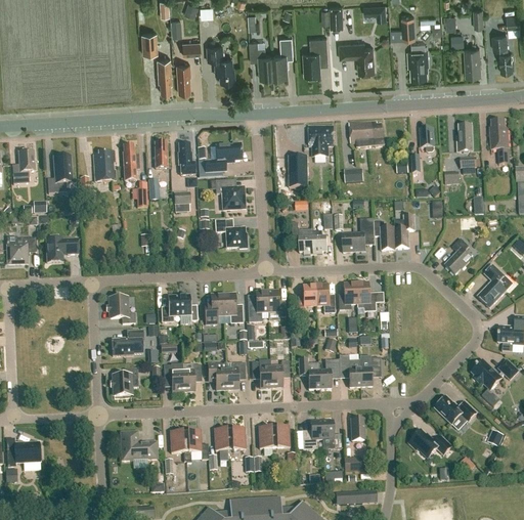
[(188,1),(183,12),(193,16),(198,5),(188,1)]
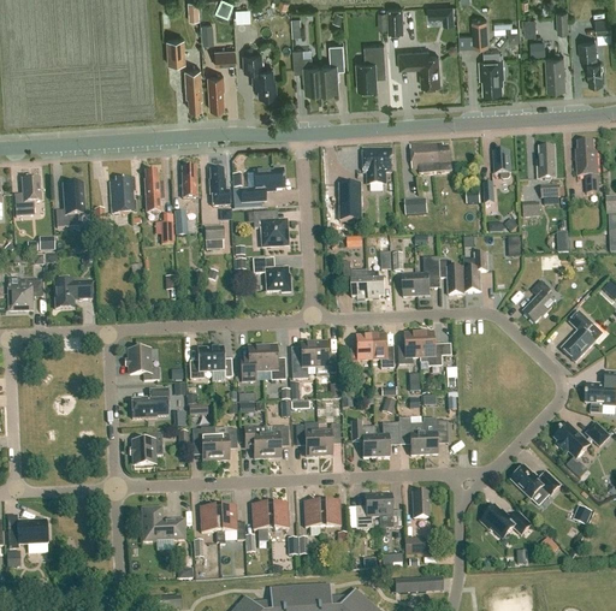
[(236,4),(236,17),(252,17),(250,3),(236,4)]
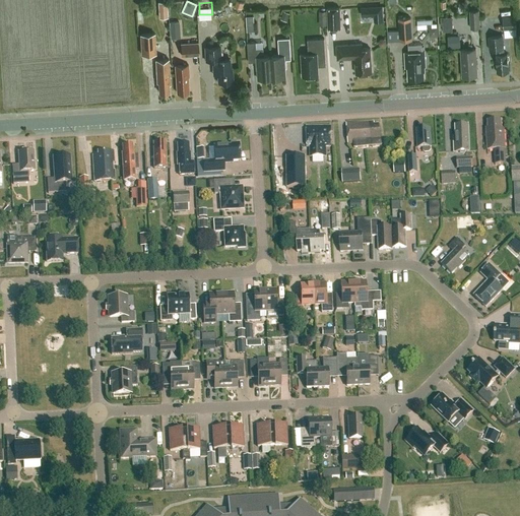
[(327,4),(327,25),(340,25),(339,3),(327,4)]
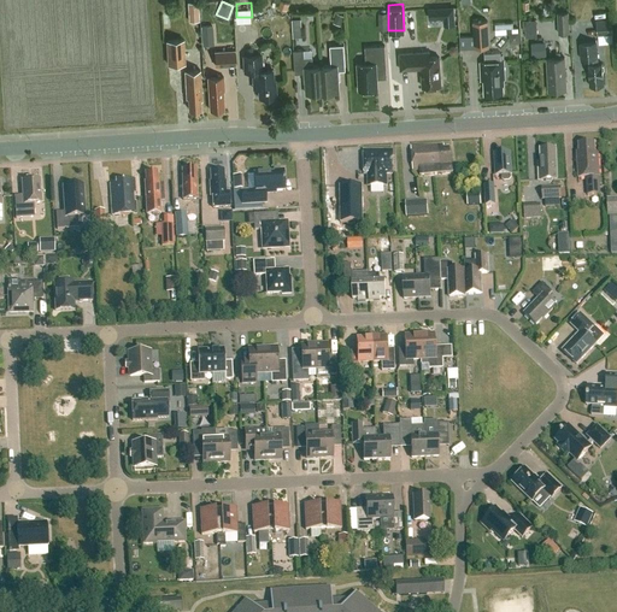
[(340,22),(344,12),(336,9),(333,18),(340,22)]
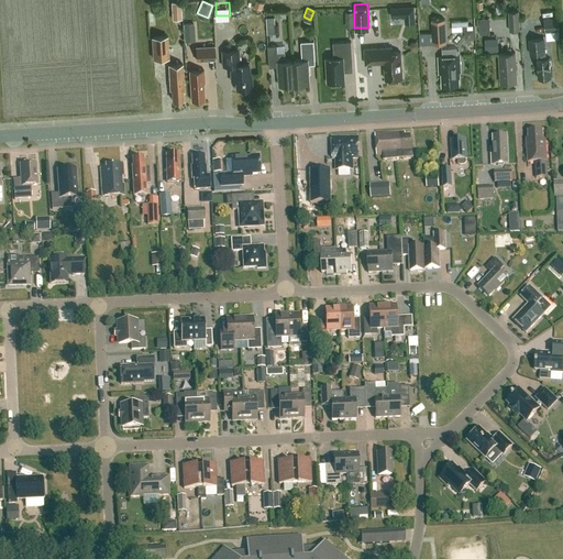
[(406,22),(412,12),(405,8),(398,18),(406,22)]
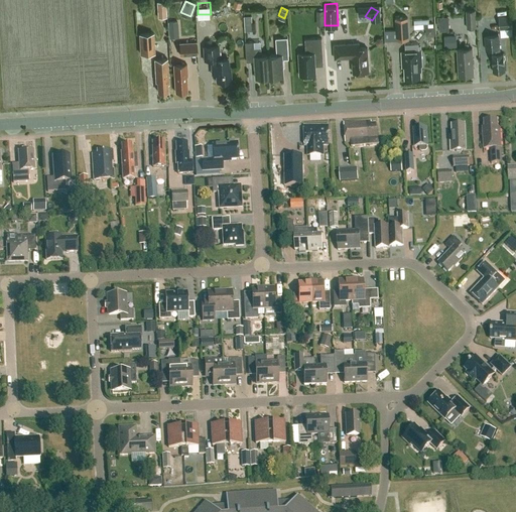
[(466,7),(467,25),(477,24),(476,7),(466,7)]
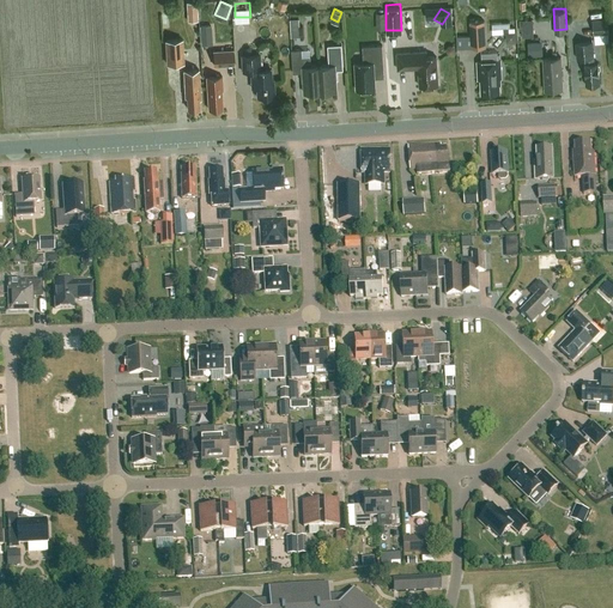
[(594,31),(610,30),(608,16),(593,16),(594,31)]
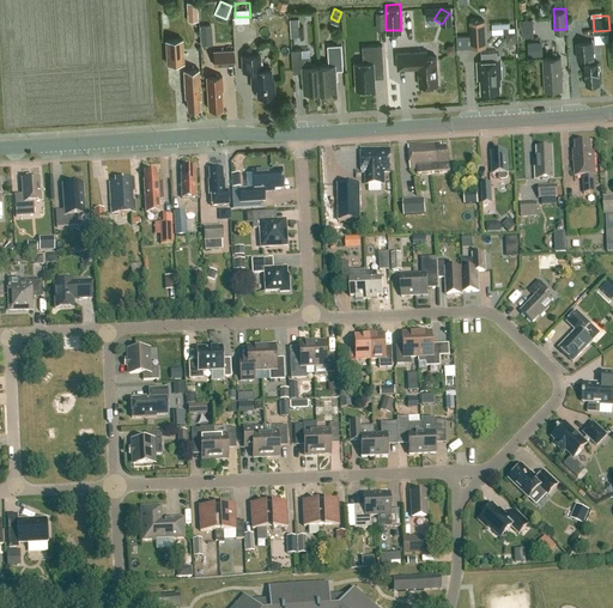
[(469,18),(471,44),(486,43),(485,17),(469,18)]
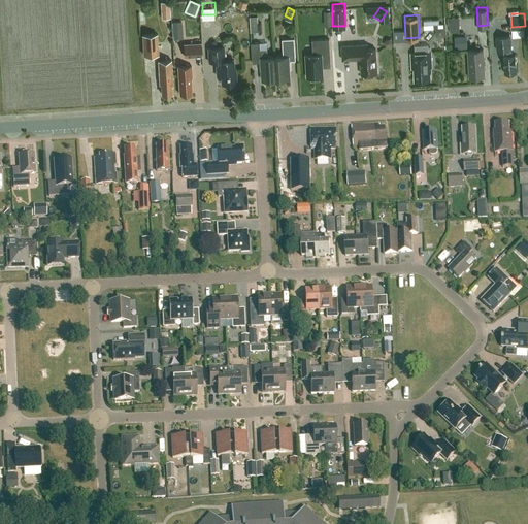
[(435,26),(436,33),(444,33),(444,24),(443,24),(443,21),(424,22),(424,26),(435,26)]
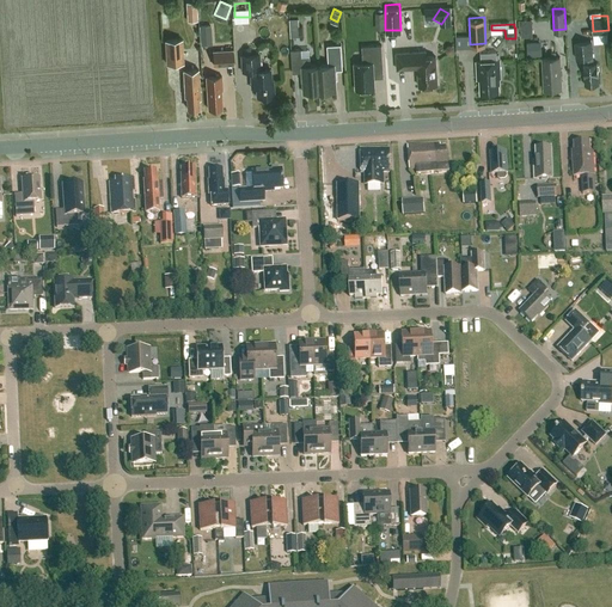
[(165,36),(166,60),(183,60),(182,36),(165,36)]
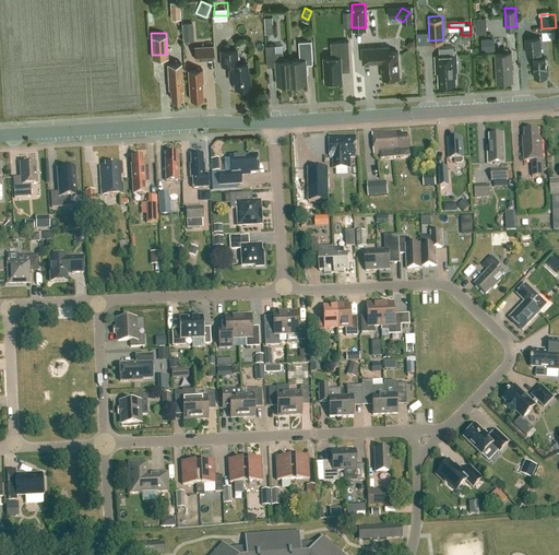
[(542,54),(540,35),(525,36),(526,50),(532,50),(534,74),(545,73),(545,60),(545,58),(545,55),(544,54),(542,54)]
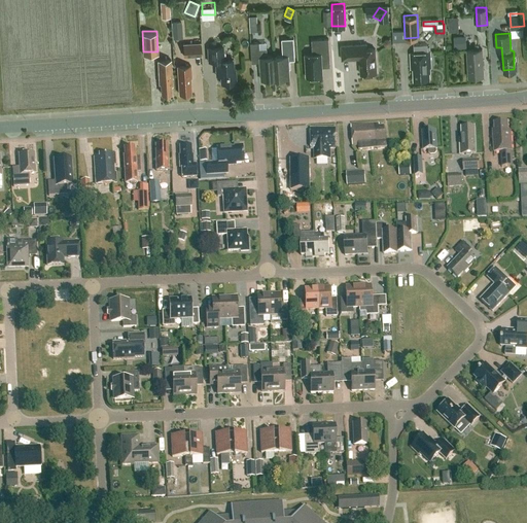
[(459,43),(467,42),(465,34),(458,35),(459,43)]
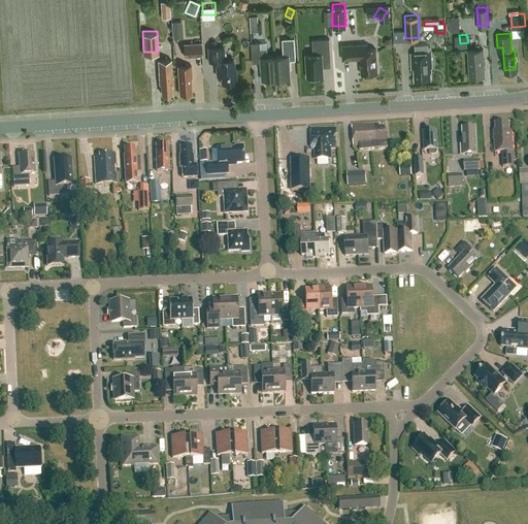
[(294,57),(293,35),(282,35),(283,53),(273,53),(275,75),(279,75),(282,77),(285,76),(287,75),(289,74),(288,57),(294,57)]
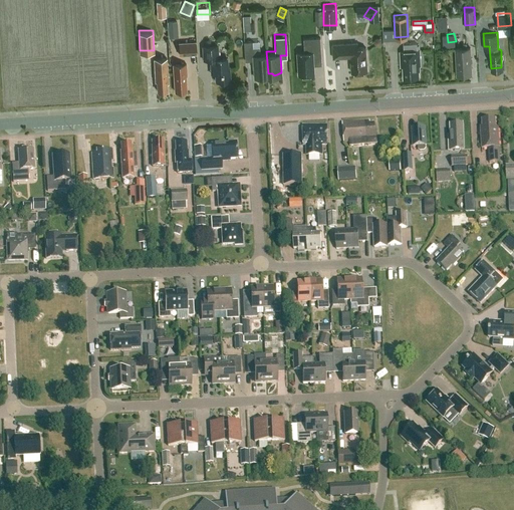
[(321,55),(320,34),(312,35),(303,35),(304,42),(304,49),(297,50),(298,72),(314,70),(314,61),(313,56),(321,55)]
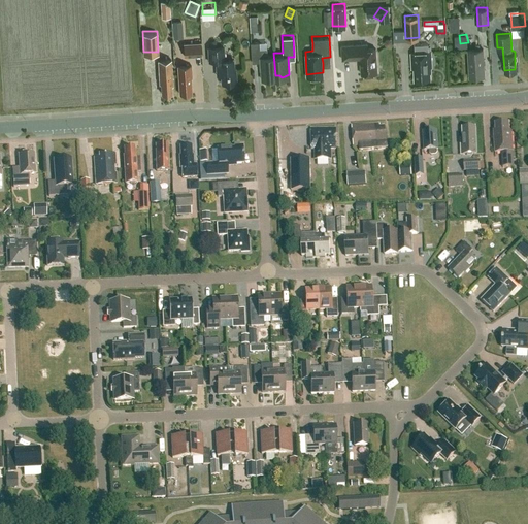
[(201,39),(184,40),(185,54),(202,53),(201,39)]
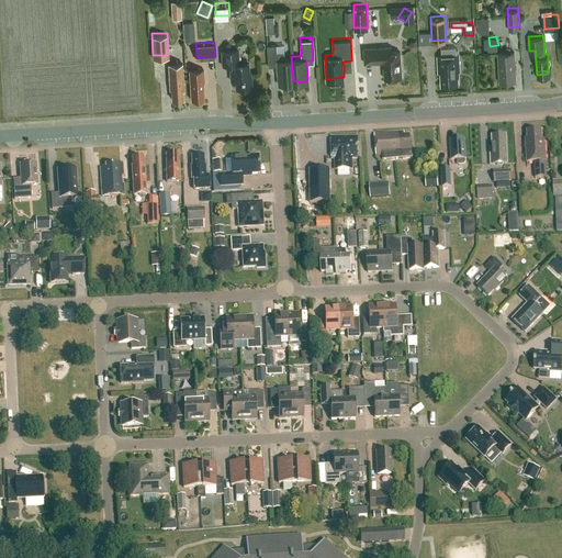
[(293,80),(291,56),(284,57),(283,48),(276,48),(276,42),(267,42),(268,63),(277,63),(278,81),(280,81),(282,84),(287,82),(288,80),(293,80)]
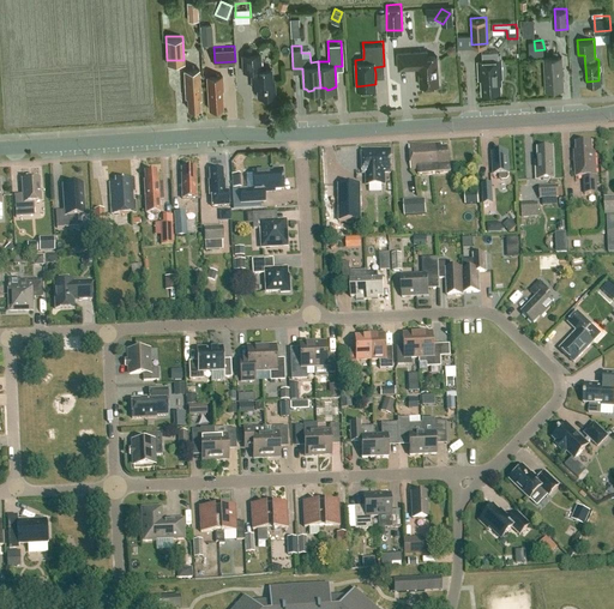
[(419,82),(438,80),(437,53),(426,54),(426,47),(396,49),(397,65),(417,64),(419,82)]
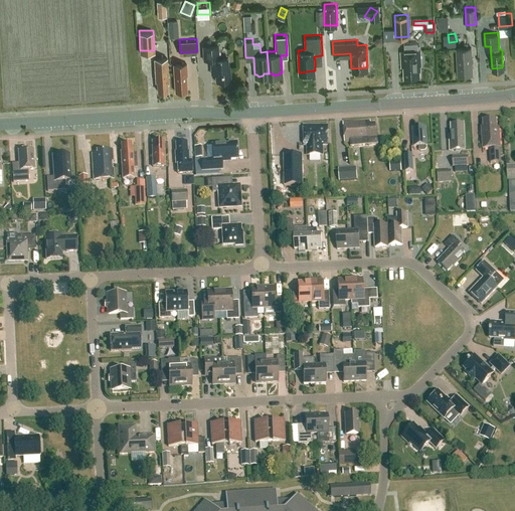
[(215,70),(216,78),(231,77),(230,63),(228,64),(227,55),(218,55),(218,43),(203,44),(203,57),(210,56),(211,70),(215,70)]
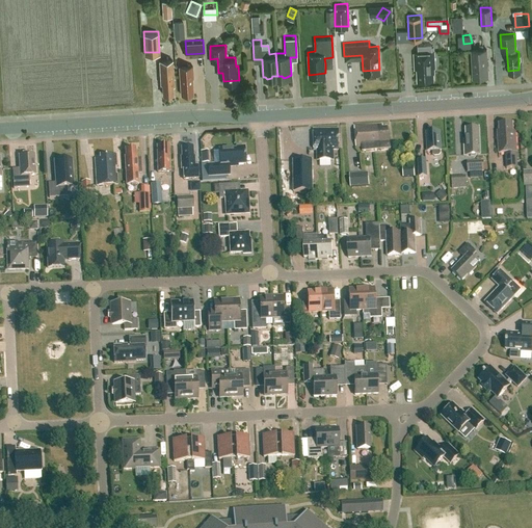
[(473,75),(487,74),(485,46),(471,47),(473,75)]
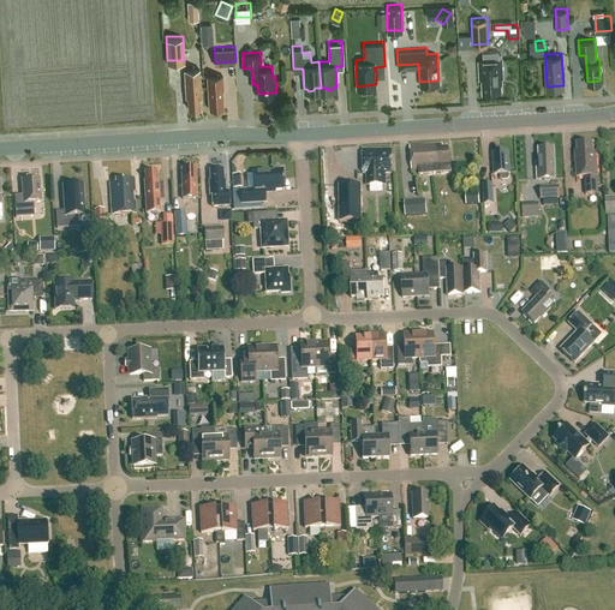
[(499,75),(501,75),(500,57),(477,58),(478,76),(481,76),(482,90),(500,89),(499,75)]
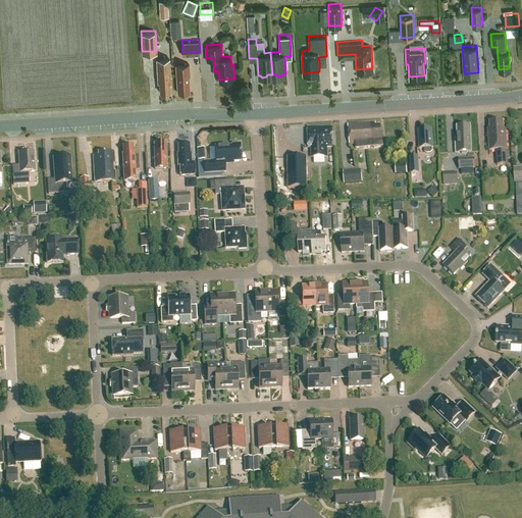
[(170,81),(168,55),(156,56),(156,67),(157,79),(159,79),(160,91),(170,90),(169,81),(170,81)]
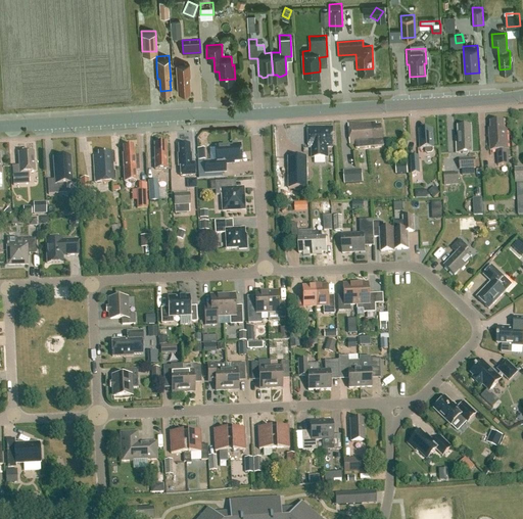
[(189,62),(176,62),(178,90),(190,89),(189,74),(190,74),(189,62)]
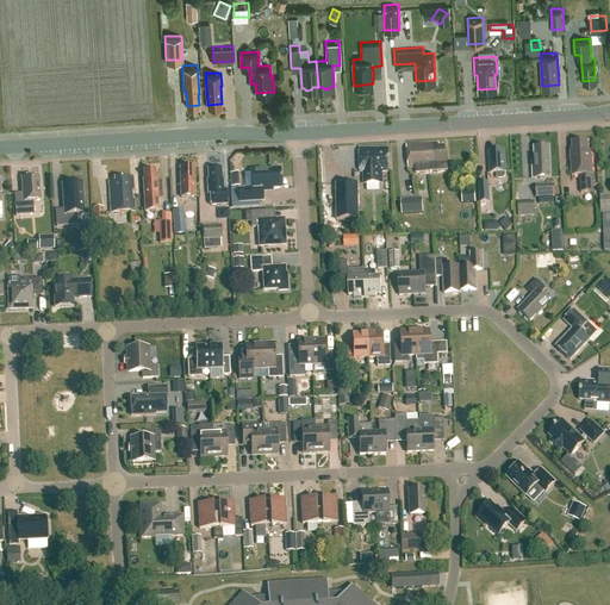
[(439,137),(406,141),(408,164),(415,164),(416,169),(436,167),(448,166),(444,141),(439,141),(439,137)]
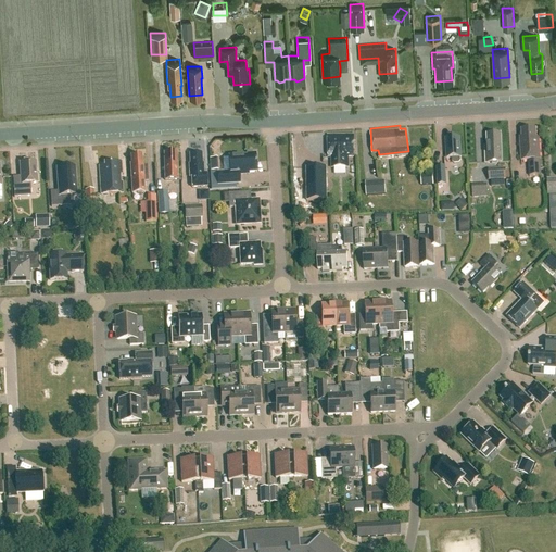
[(530,172),(541,172),(540,155),(539,135),(536,135),(536,125),(522,125),(522,133),(520,133),(522,157),(529,155),(530,172)]
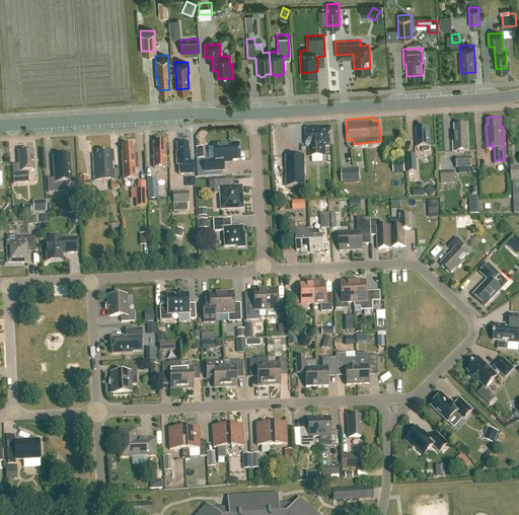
[(453,149),(468,148),(467,122),(455,122),(455,133),(453,134),(453,149)]
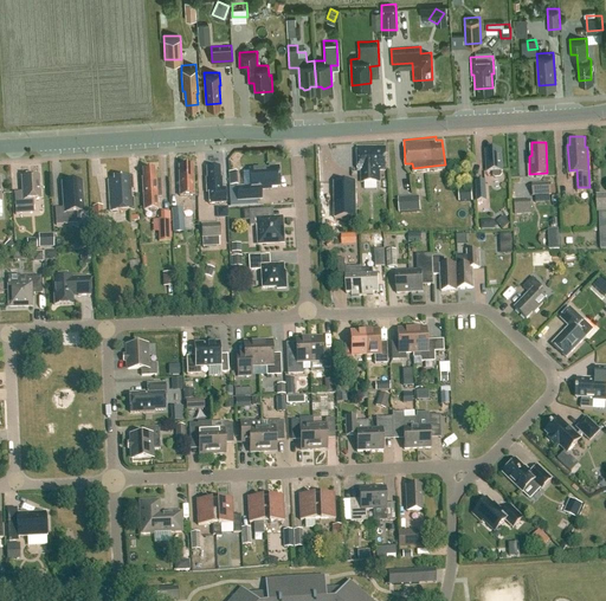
[(379,178),(379,167),(385,166),(385,148),(381,148),(381,143),(358,144),(359,167),(361,167),(361,178),(379,178)]
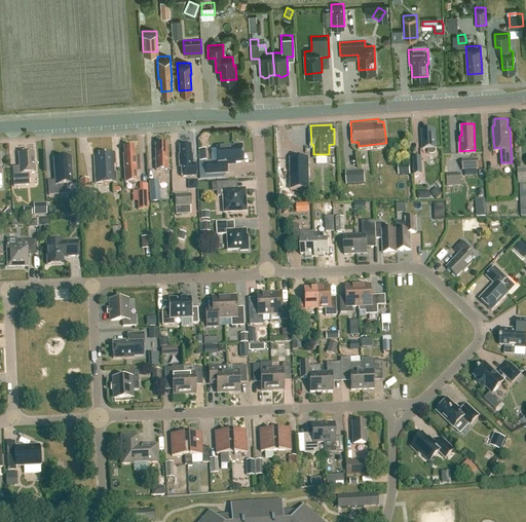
[(421,127),(422,147),(427,146),(427,149),(429,151),(434,151),(436,149),(436,146),(437,146),(435,126),(421,127)]
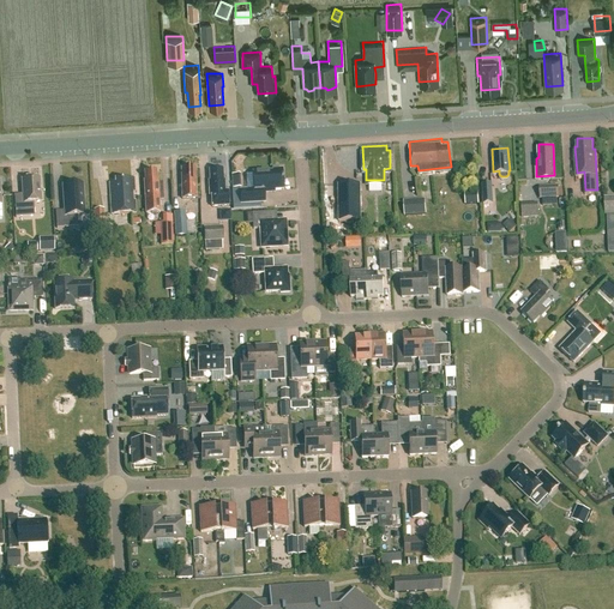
[(181,196),(197,196),(196,166),(181,166),(181,196)]
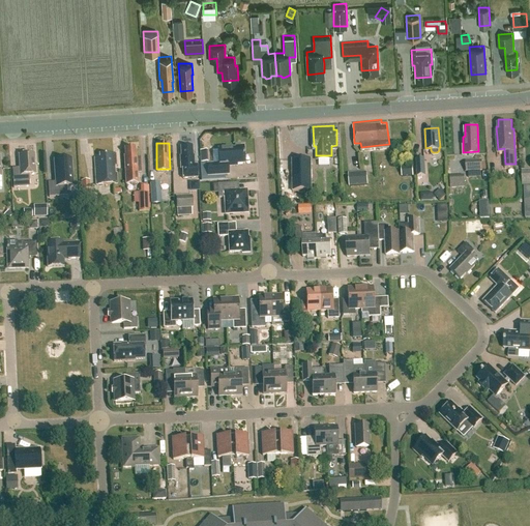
[(244,161),(243,143),(236,143),(236,145),(218,146),(219,161),(207,161),(208,173),(229,172),(229,164),(232,163),(231,162),(244,161)]
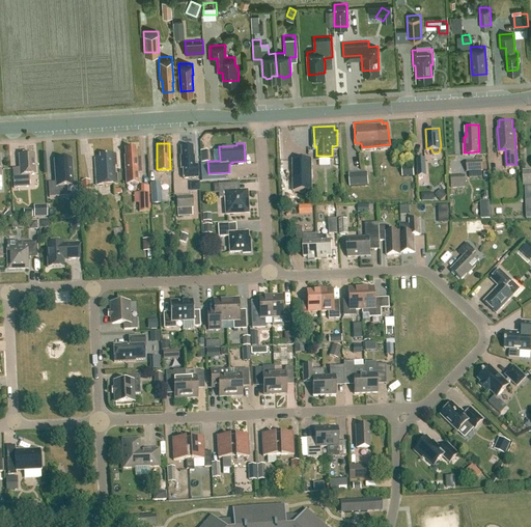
[(197,162),(194,162),(194,154),(193,154),(192,144),(182,144),(183,154),(180,154),(182,165),(183,165),(184,176),(198,175),(197,162)]
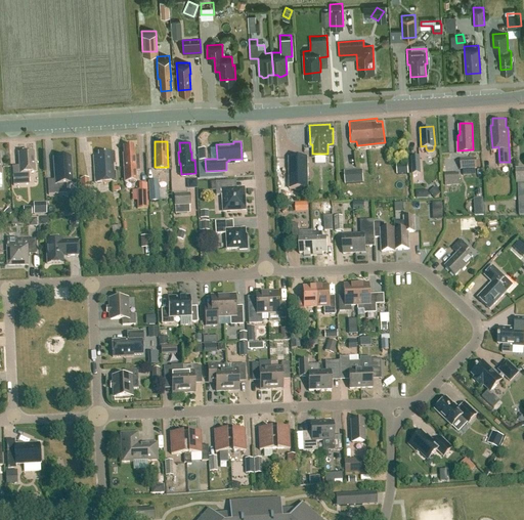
[(124,144),(124,152),(123,152),(125,179),(136,178),(136,168),(139,168),(138,153),(134,154),(133,143),(124,144)]
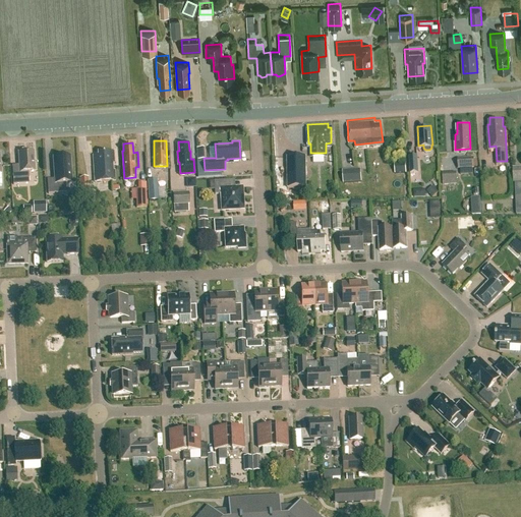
[(36,169),(35,149),(19,150),(20,163),(13,163),(14,182),(30,181),(30,169),(36,169)]
